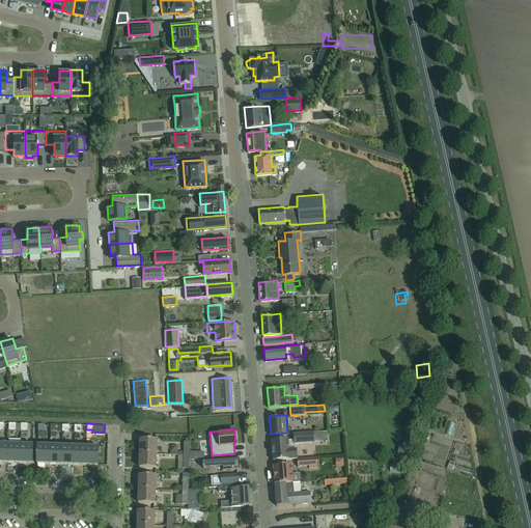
[(303,431),(292,432),(294,442),(304,441),(314,440),(313,431),(303,431)]
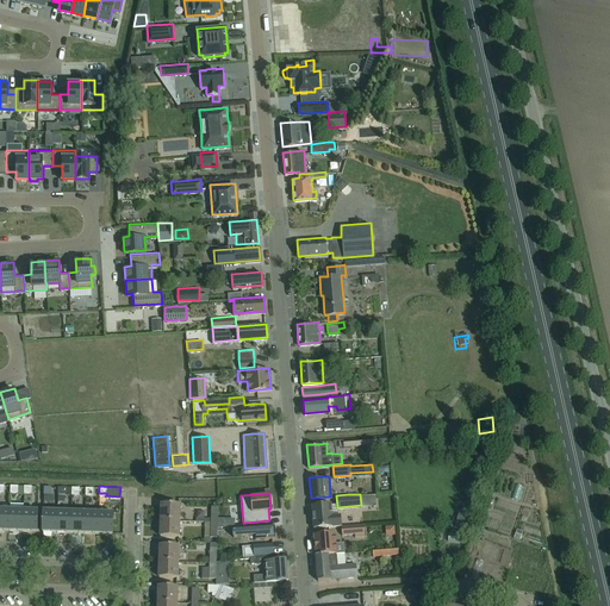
[(311,504),(313,526),(325,525),(340,524),(340,519),(340,513),(331,513),(330,501),(323,503),(311,504)]
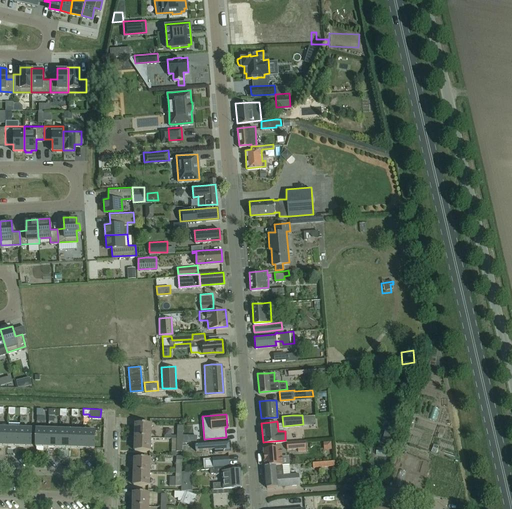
[(134,435),(151,436),(151,422),(135,422),(134,435)]
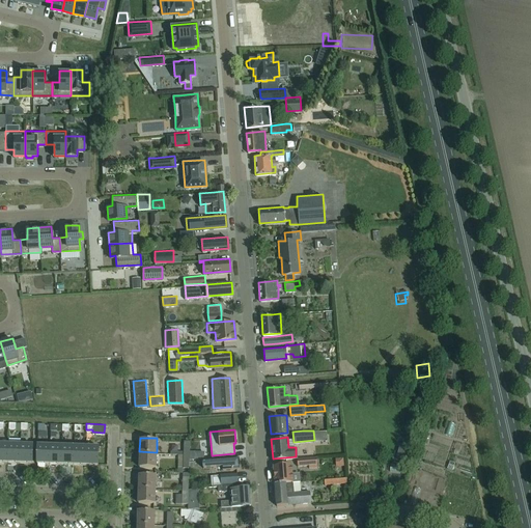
[(20,461),(20,442),(8,442),(7,461),(20,461)]
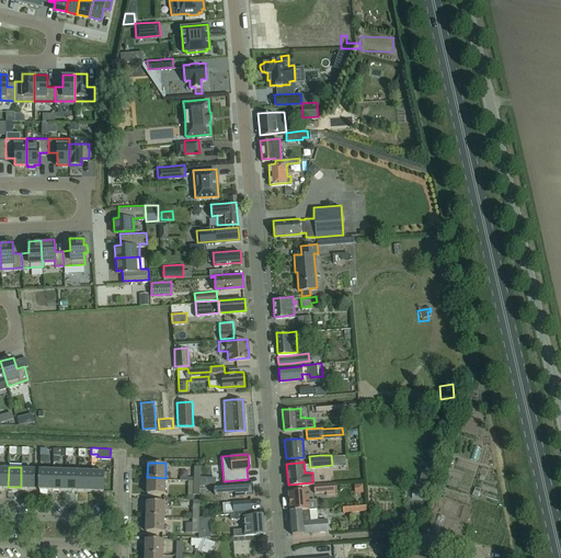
[(21,467),(21,487),(34,488),(34,468),(21,467)]
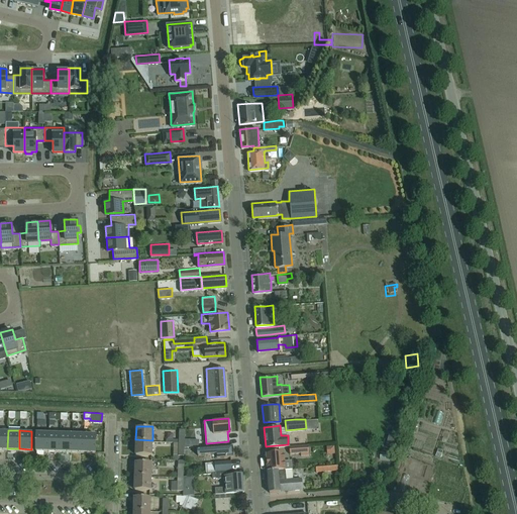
[(47,449),(48,431),(36,431),(35,449),(47,449)]
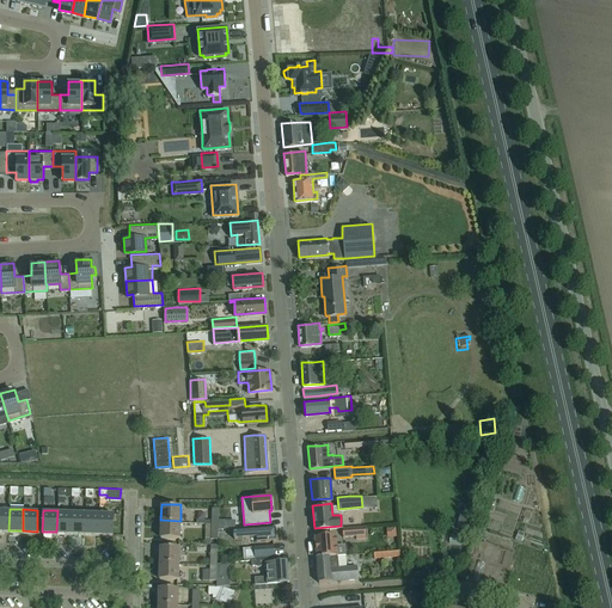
[(71,532),(71,511),(57,510),(56,532),(71,532)]
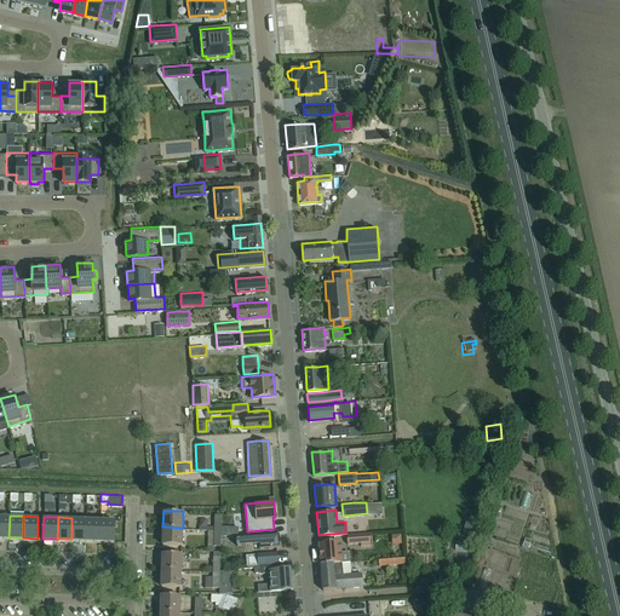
[(85,540),(86,518),(72,518),(72,539),(85,540)]
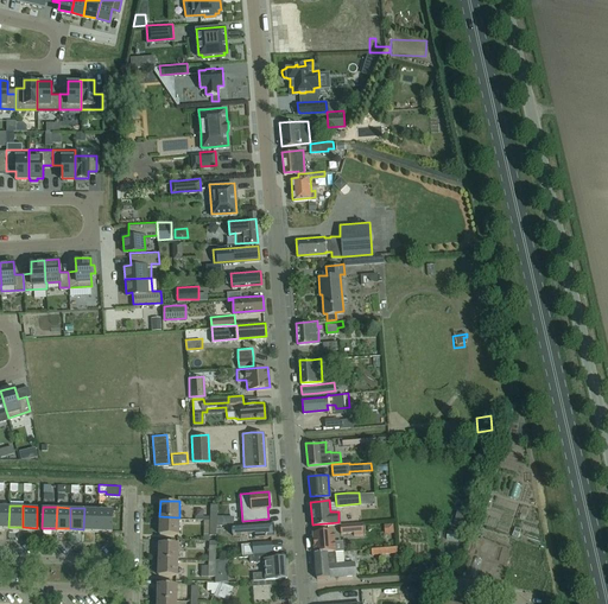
[(97,529),(97,508),(84,508),(83,529),(97,529)]
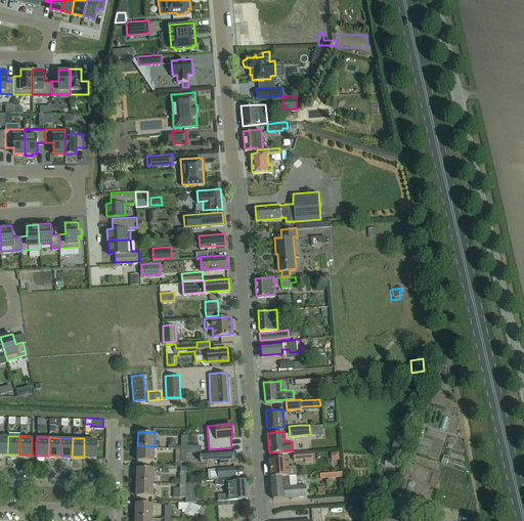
[(84,438),(84,457),(96,458),(96,439),(84,438)]
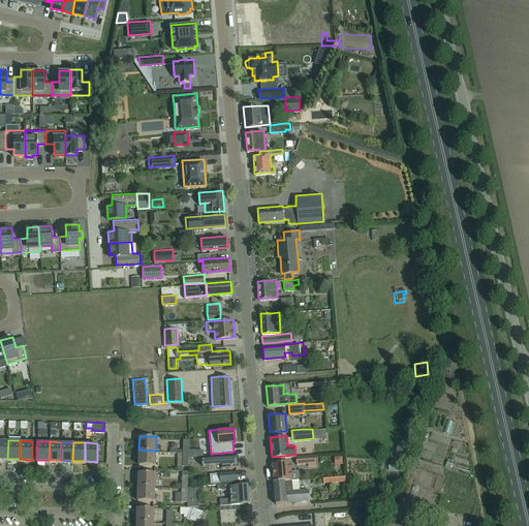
[(399,442),(395,455),(402,457),(406,445),(399,442)]
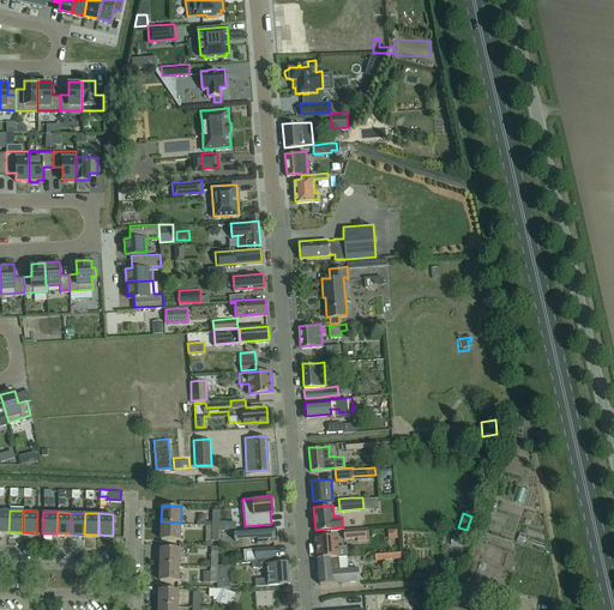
[(180,538),(181,523),(161,521),(161,537),(180,538)]
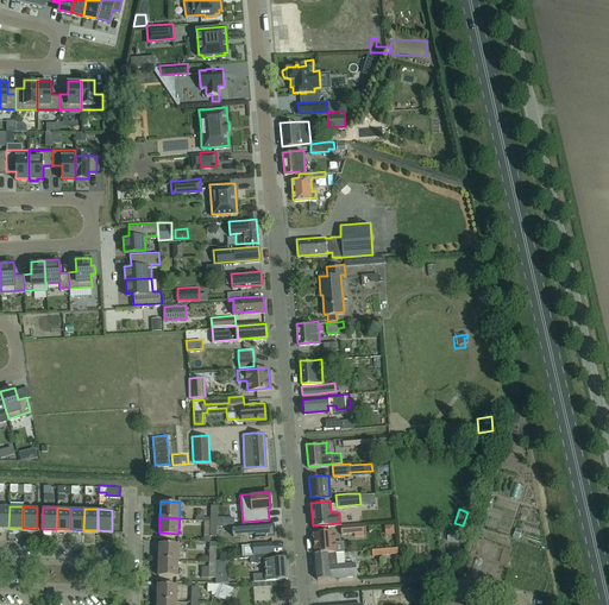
[(274,523),(262,523),(232,525),(233,534),(255,533),(255,536),(275,535),(274,523)]
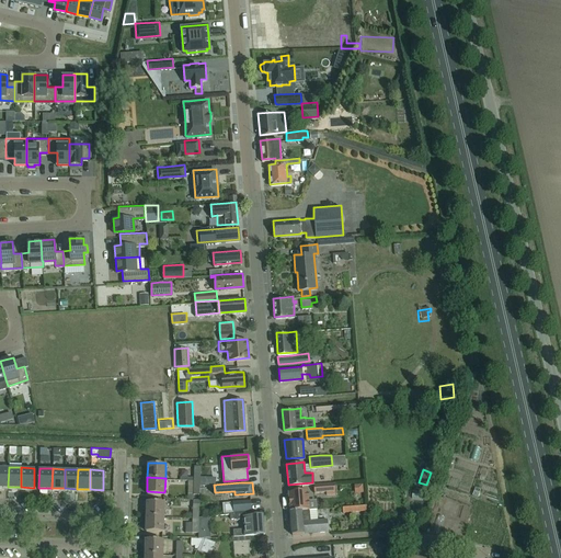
[(334,492),(334,482),(313,484),(315,491),(325,490),(325,492),(334,492)]
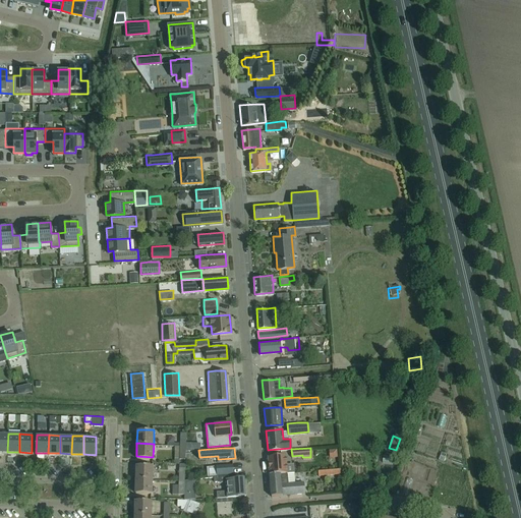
[(268,455),(270,473),(287,472),(287,471),(294,470),(294,462),(286,462),(285,454),(268,455)]
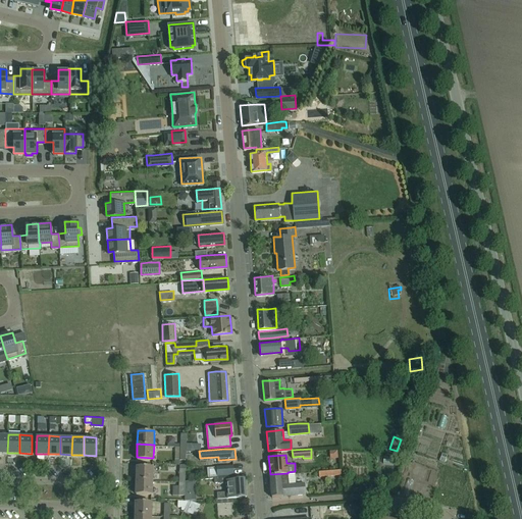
[(217,473),(233,472),(232,464),(216,465),(217,473)]
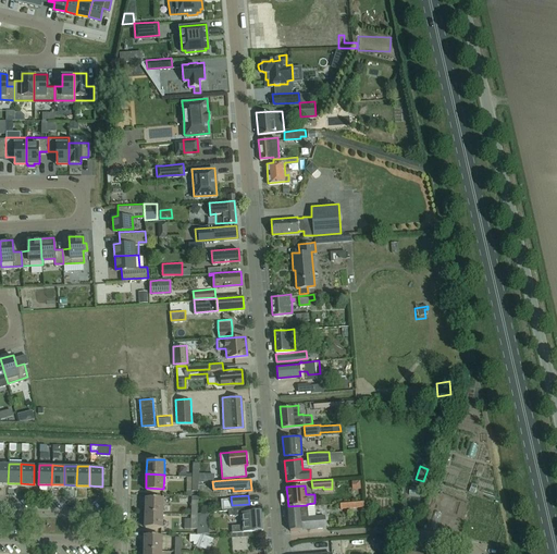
[(145,511),(163,512),(163,497),(146,496),(145,511)]
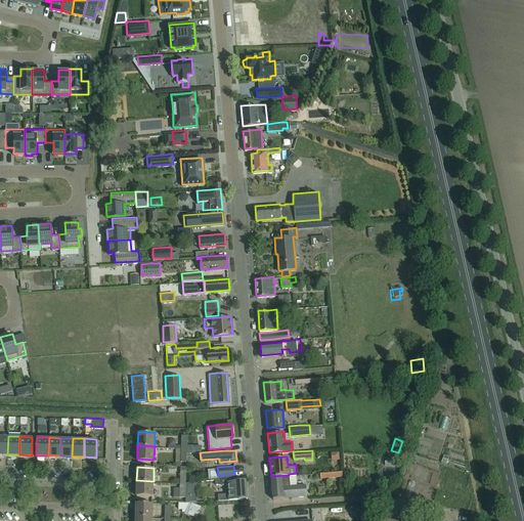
[(215,483),(215,472),(206,472),(206,483),(215,483)]
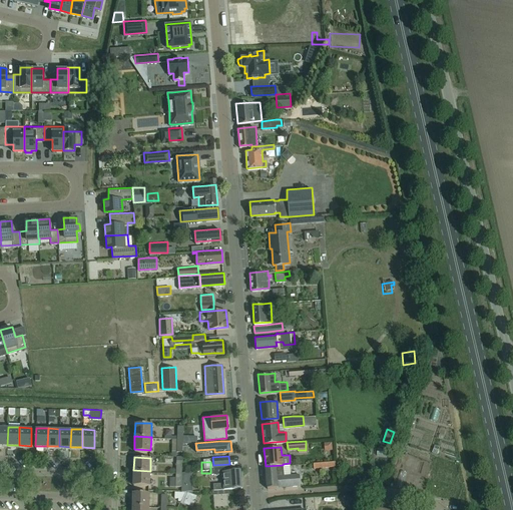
[(229,464),(213,465),(213,473),(222,473),(223,482),(212,482),(213,489),(231,487),(241,487),(240,469),(229,470),(229,464)]
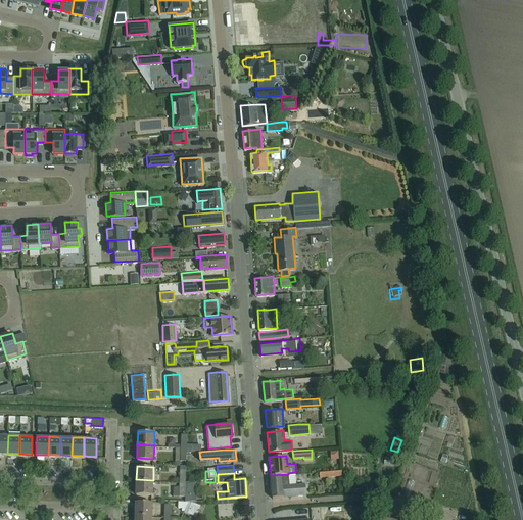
[(288,474),(271,475),(272,497),(290,494),(295,493),(295,494),(296,494),(306,493),(305,482),(295,483),(295,473),(288,474)]
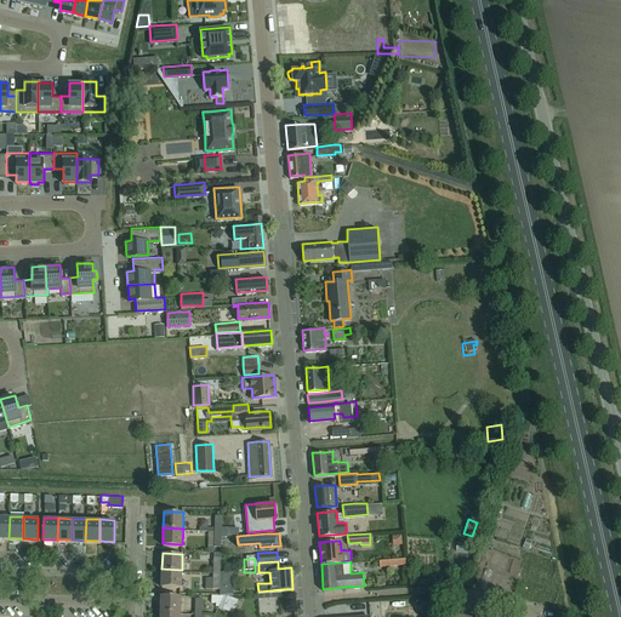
[(181,586),(182,570),(161,569),(161,586),(181,586)]
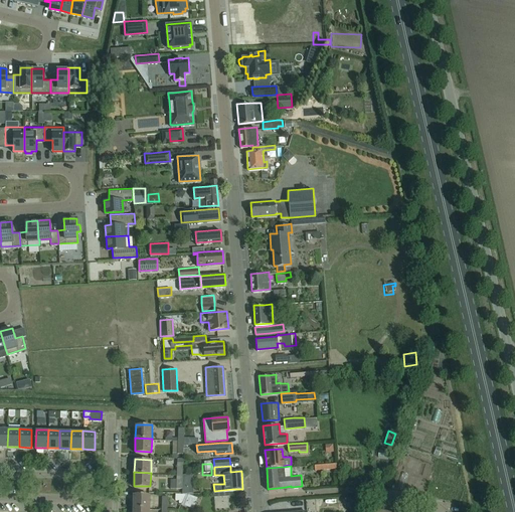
[(133,507),(150,507),(150,494),(134,494),(133,507)]
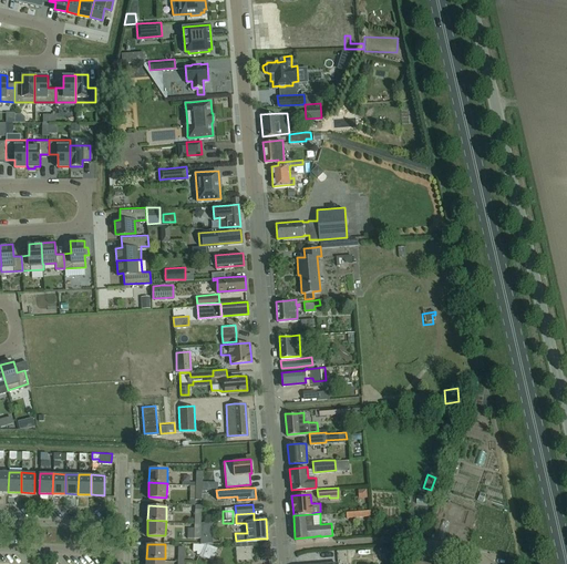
[(185,557),(198,559),(199,549),(186,547),(185,557)]
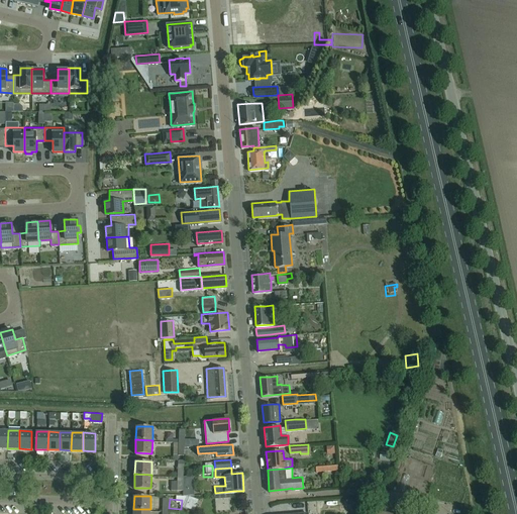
[(194,510),(196,503),(187,500),(184,507),(194,510)]
